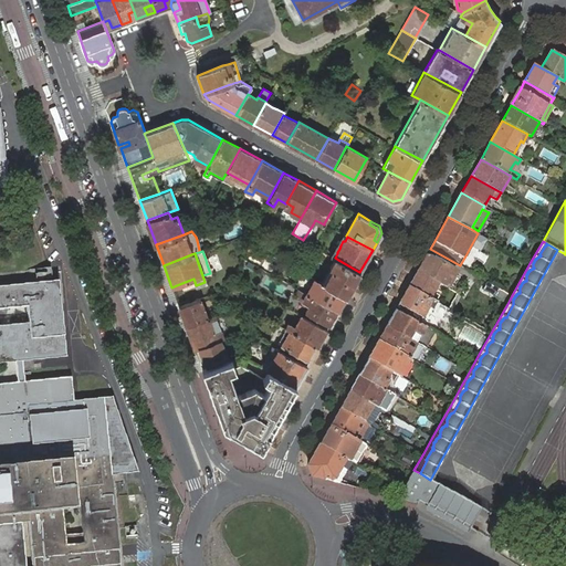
[(427,254),(418,271),(439,283),(447,286),(450,281),(453,274),(456,271),(427,254)]
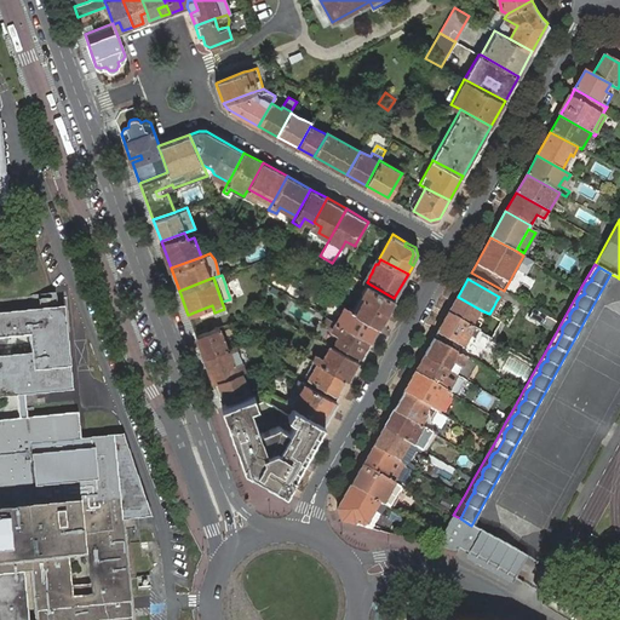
[(379,325),(394,298),(371,285),(355,311),(379,325)]
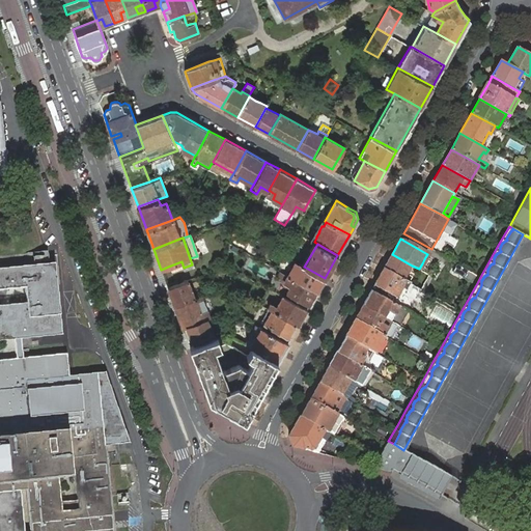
[(34,253),(35,262),(49,261),(48,251),(34,253)]
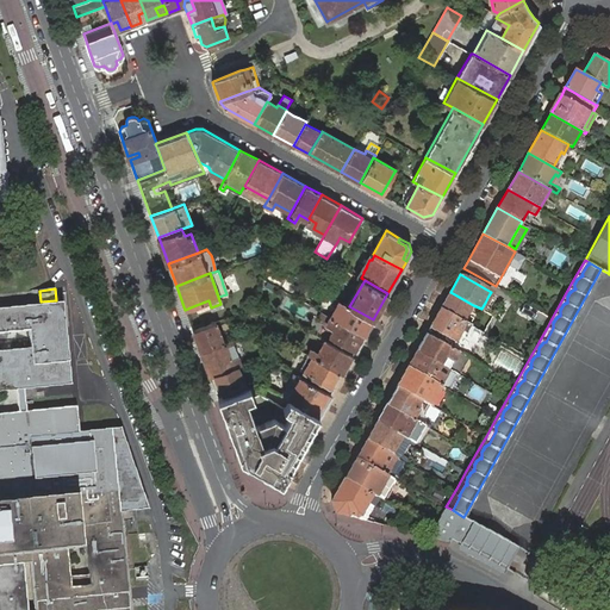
[(450,292),(441,309),(464,321),(473,305),(450,292)]
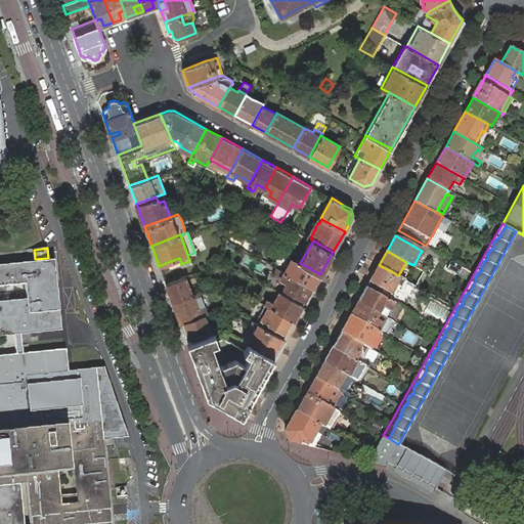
[(179,258),(166,263),(169,268),(181,264),(179,258)]
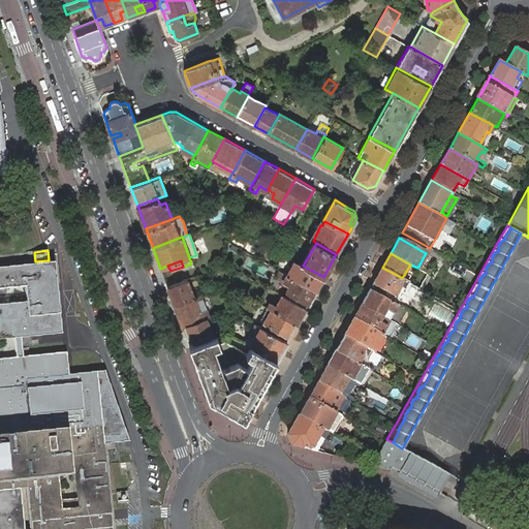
[(316,290),(323,277),(303,266),(293,260),(290,267),(292,268),(297,271),(292,277),(316,290)]
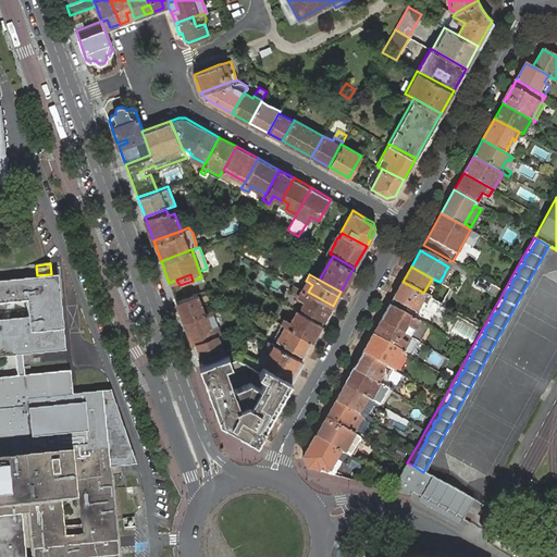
[(0,284),(0,358),(62,350),(56,277),(0,284)]
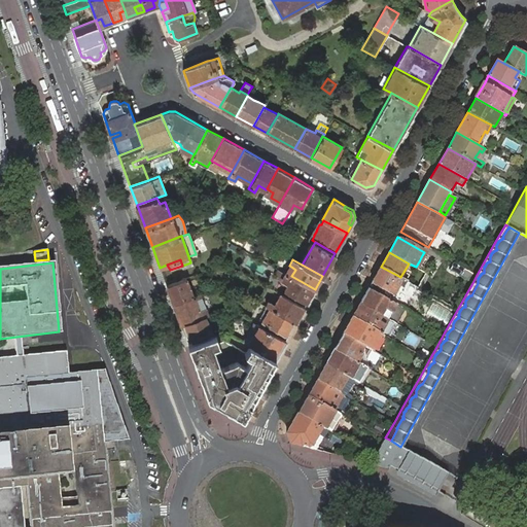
[(291,267),(287,274),(291,276),(295,270),(291,267)]
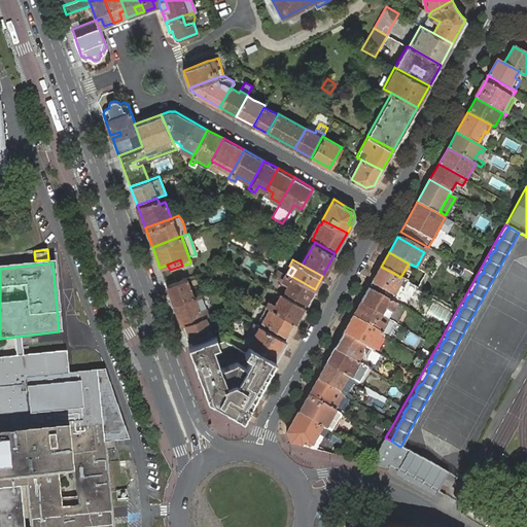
[(381,267),(369,288),(390,302),(398,286),(402,288),(407,281),(400,277),(381,267)]
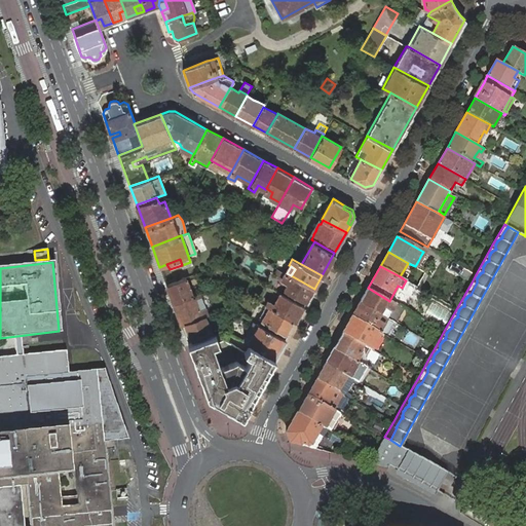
[(459,275),(472,283),(476,274),(463,267),(459,275)]
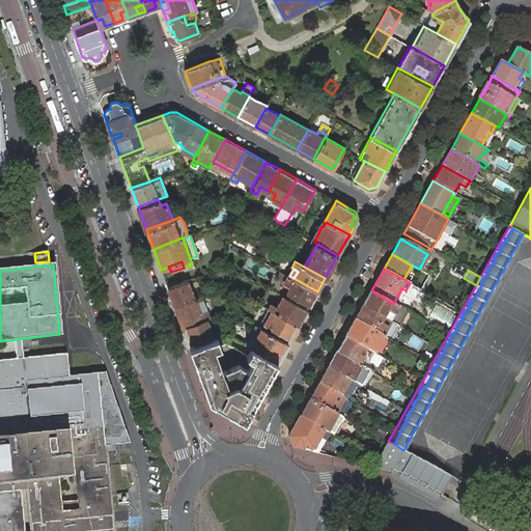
[(277,277),(290,285),(286,292),(310,305),(317,291),(294,278),(289,276),(287,275),(280,271),(277,277)]
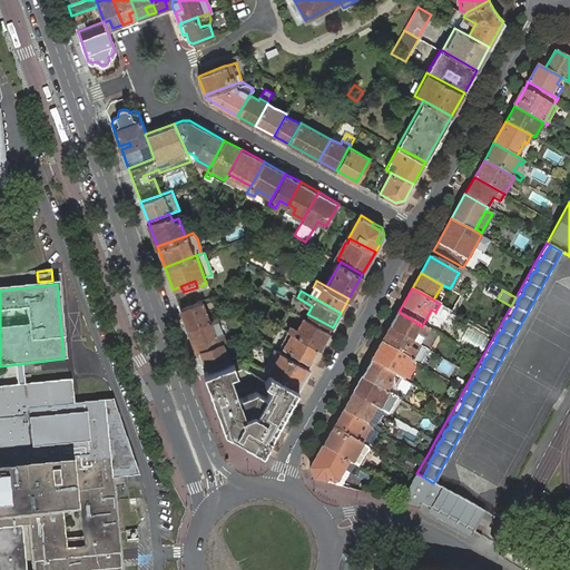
[(180,308),(187,328),(209,320),(202,301),(180,308)]
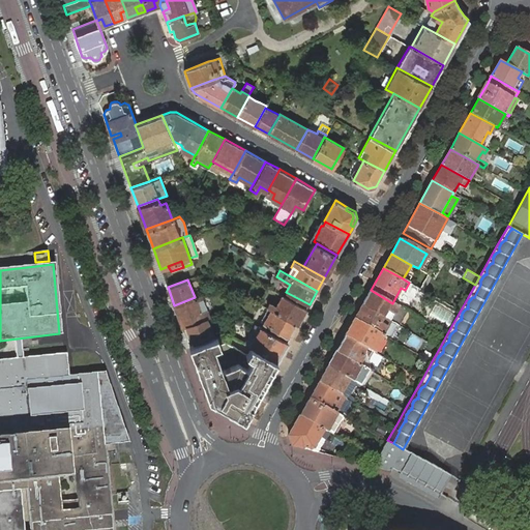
[(371,290),(362,305),(384,318),(387,311),(394,315),(400,306),(392,303),(371,290)]
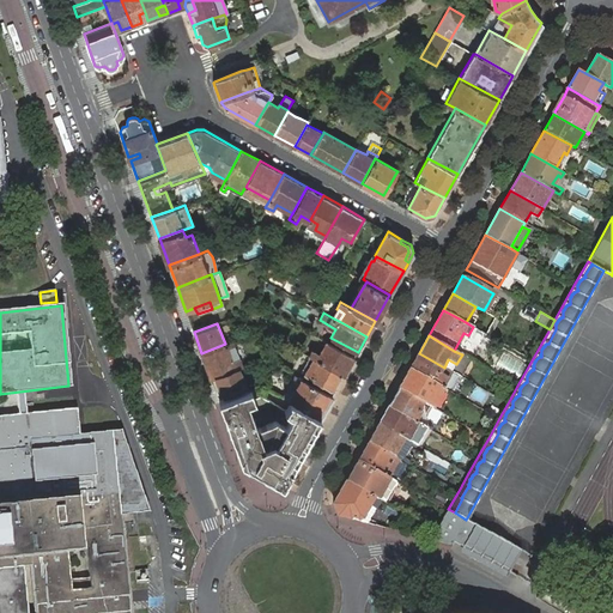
[(225,344),(201,353),(211,378),(216,377),(238,368),(242,366),(240,358),(234,360),(229,347),(234,345),(232,341),(225,344)]
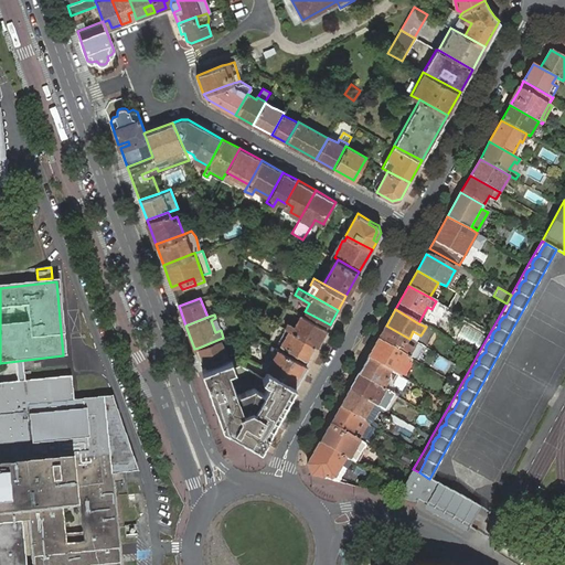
[(327,329),(301,315),(295,328),(288,323),(286,328),(288,329),(318,345),(327,329)]
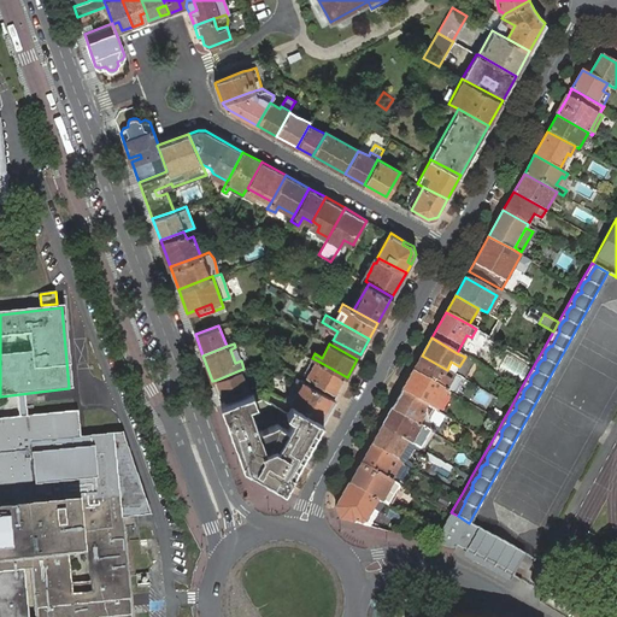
[(241,360),(235,347),(230,350),(235,363),(241,360)]
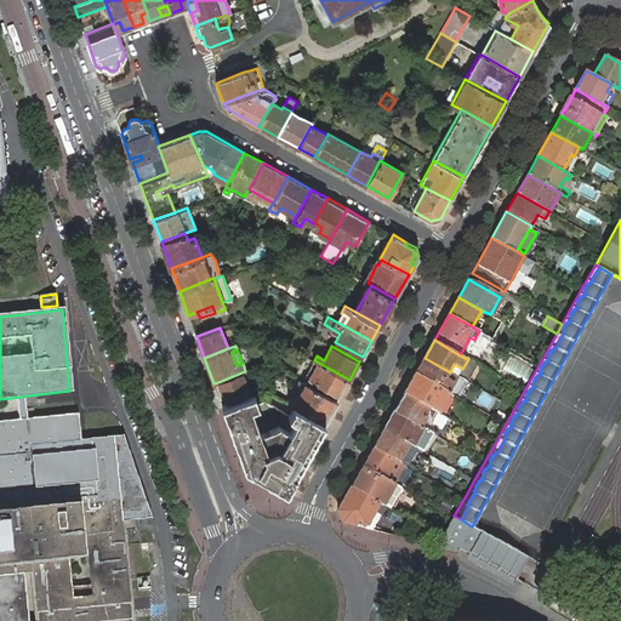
[(425,358),(415,374),(449,393),(455,383),(459,377),(450,372),(425,358)]
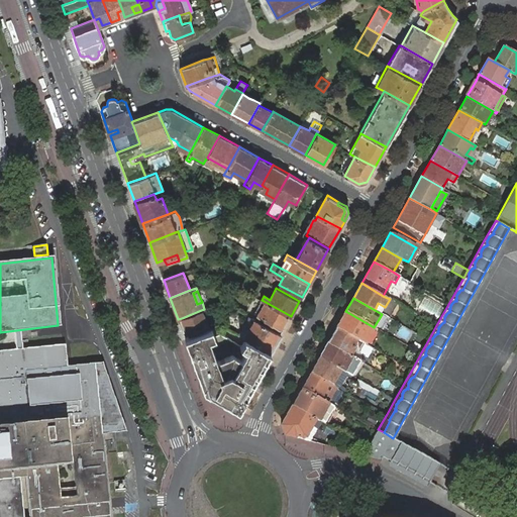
[(291,316),(264,301),(256,313),(260,315),(256,320),(281,333),(284,329),(291,316)]
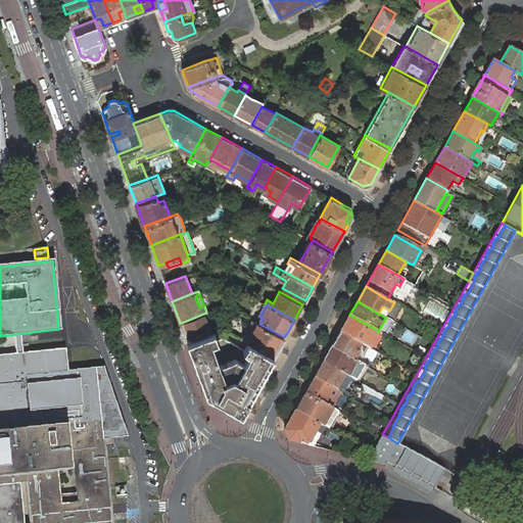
[(379,314),(386,318),(387,315),(389,311),(382,306),(379,314)]
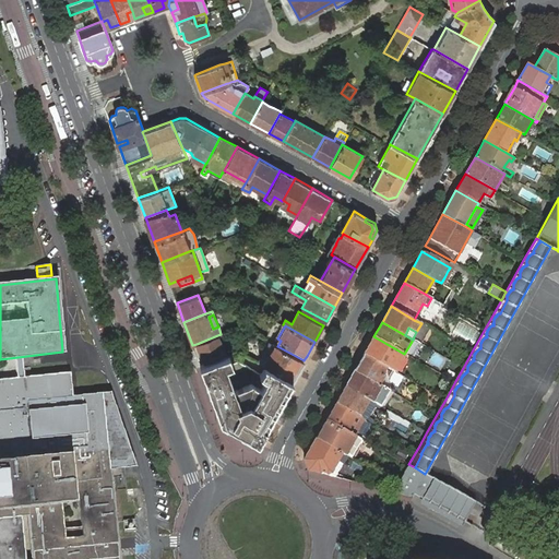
[(217,335),(197,344),(200,353),(202,358),(204,365),(218,359),(216,354),(224,351),(217,335)]
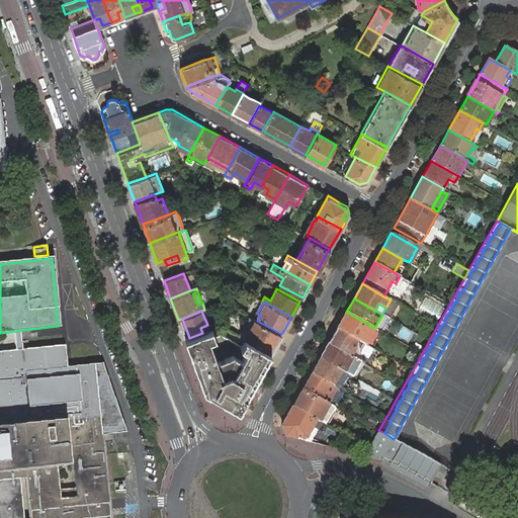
[(346,312),(337,328),(358,340),(365,344),(367,345),(368,342),(376,328),(374,328),(346,312)]
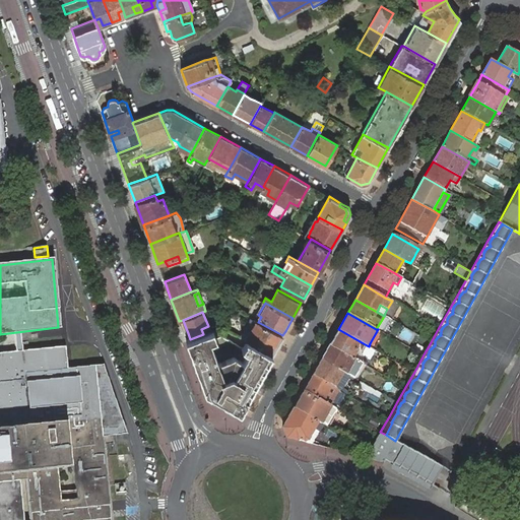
[(256,321),(253,319),(251,322),(249,320),(248,322),(241,334),(243,335),(242,337),(245,339),(256,321)]
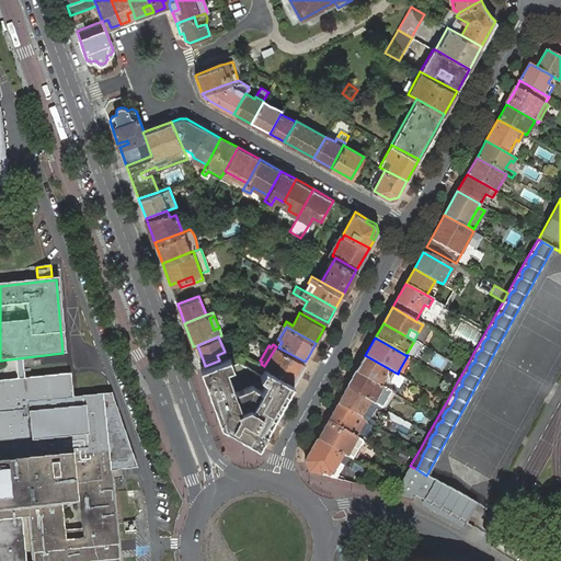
[(294,382),(305,362),(278,347),(276,346),(264,366),(266,367),(294,382)]
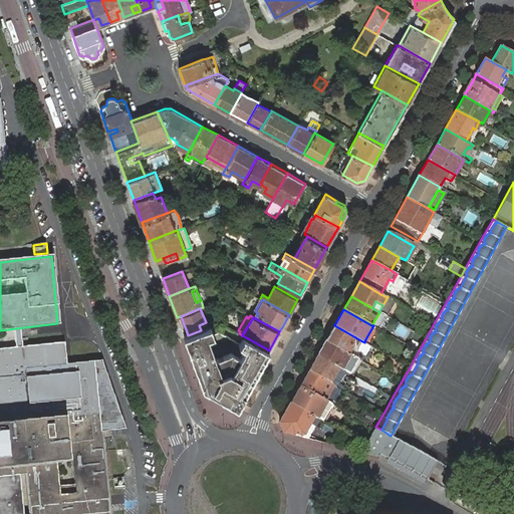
[(334,325),(325,341),(346,352),(355,337),(334,325)]
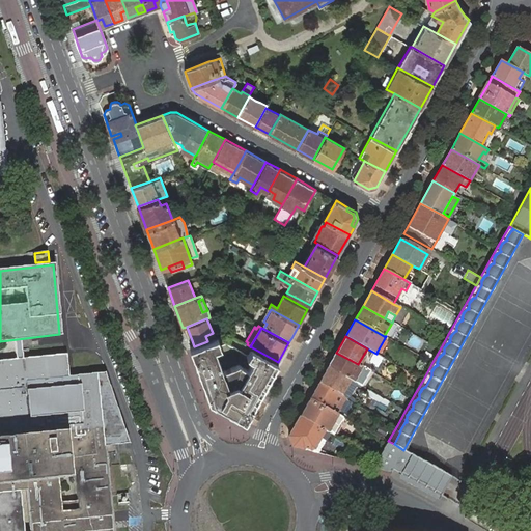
[(194,346),(190,347),(210,400),(245,420),(278,362),(252,347),(248,355),(229,344),(228,344),(227,344),(226,344),(225,344),(224,344),(223,344),(222,345),(221,345),(221,346),(218,337),(207,341),(194,346)]
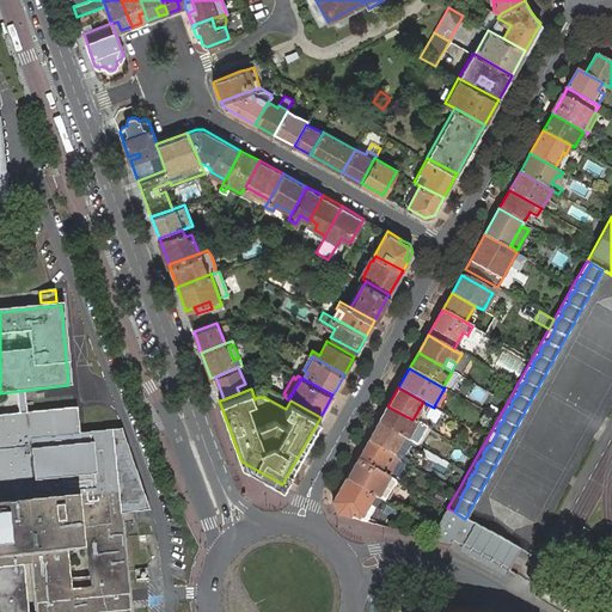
[(387,407),(378,423),(403,438),(409,440),(417,445),(427,428),(426,427),(423,426),(422,424),(412,420),(387,407)]
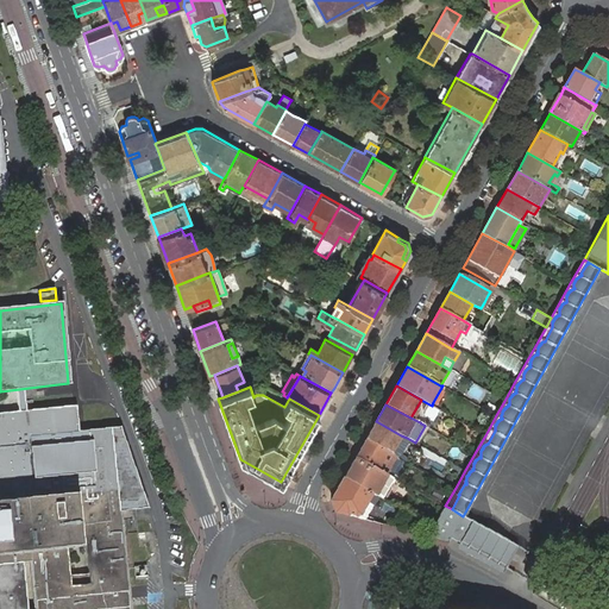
[(0,608),(130,608),(112,428),(77,432),(75,406),(0,413),(0,608)]
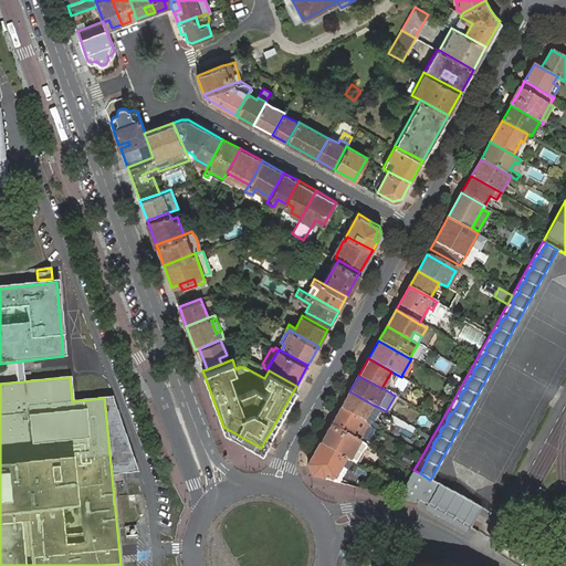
[(349,391),(341,408),(360,419),(364,421),(373,405),(349,391)]
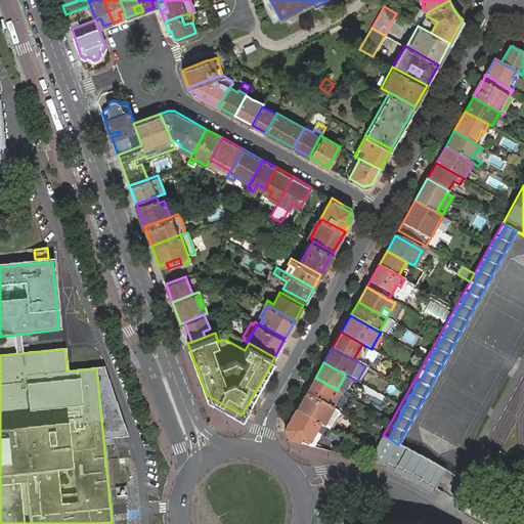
[(315,378),(306,393),(324,403),(334,388),(315,378)]
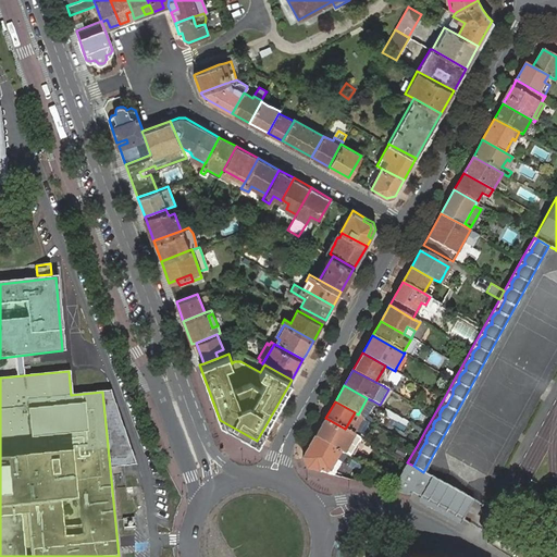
[(325,418),(316,436),(344,453),(355,434),(345,429),(325,418)]
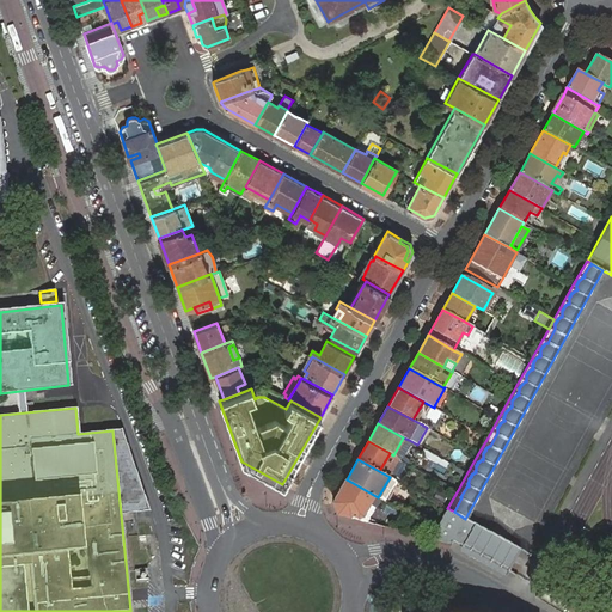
[(378,497),(347,479),(332,503),(337,514),(369,522),(373,515),(374,513),(381,499),(378,497)]
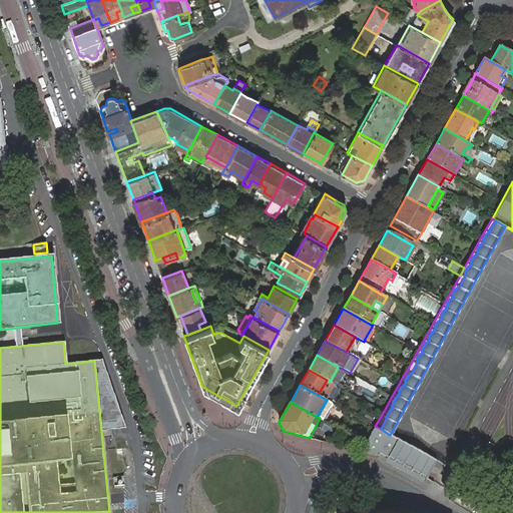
[(437,460),(390,435),(381,429),(375,426),(366,443),(361,451),(375,455),(378,455),(379,454),(380,453),(426,479),(437,460)]
